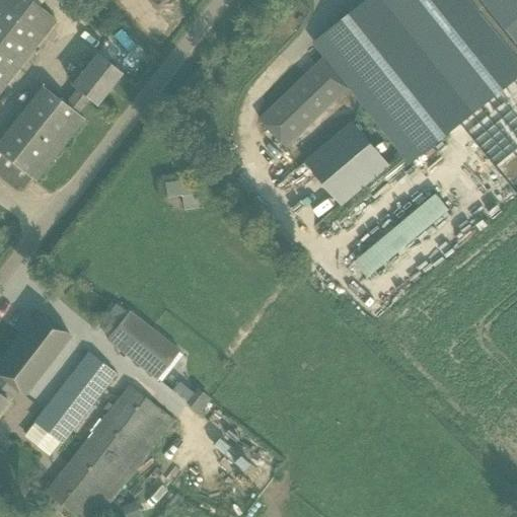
[(0,0),(0,93),(59,20),(40,5),(45,0),(0,0)]
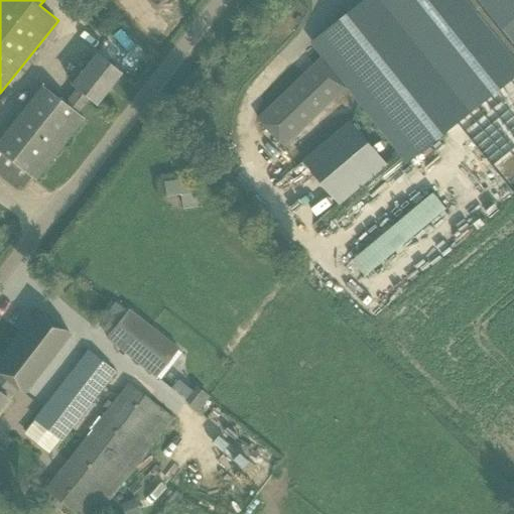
[(513,53),(471,0),(364,0),(312,41),(324,55),(258,118),(286,146),(349,86),(409,161),(513,78),(513,53)]
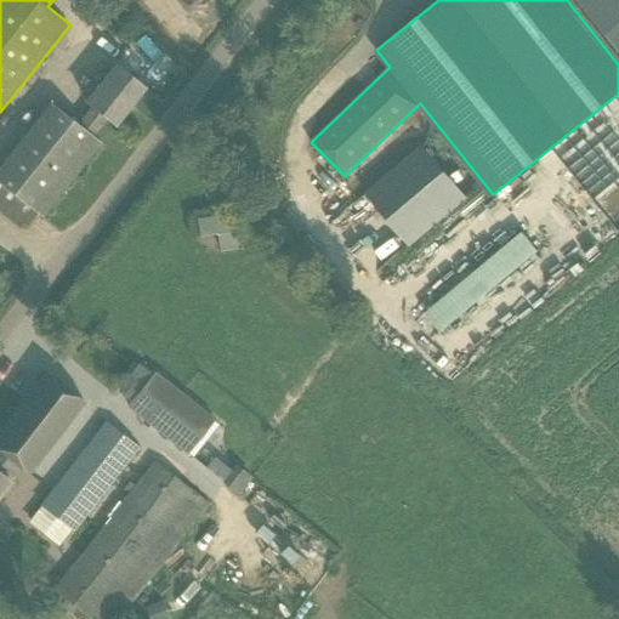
[(581,0),(606,32),(618,46),(618,0),(581,0)]
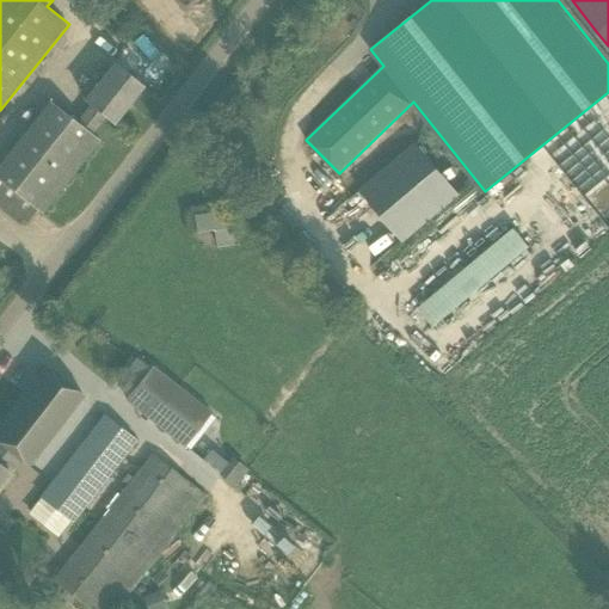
[(79,121),(51,99),(0,164),(0,203),(26,225),(38,208),(43,211),(100,139),(92,131),(106,114),(115,121),(143,85),(114,62),(86,98),(93,103),(79,121)]
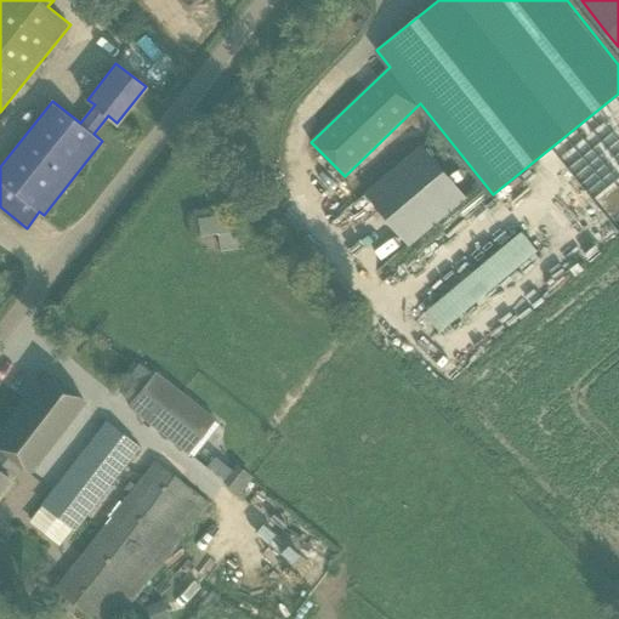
[(404,246),(465,199),(421,143),(361,191),(404,246)]
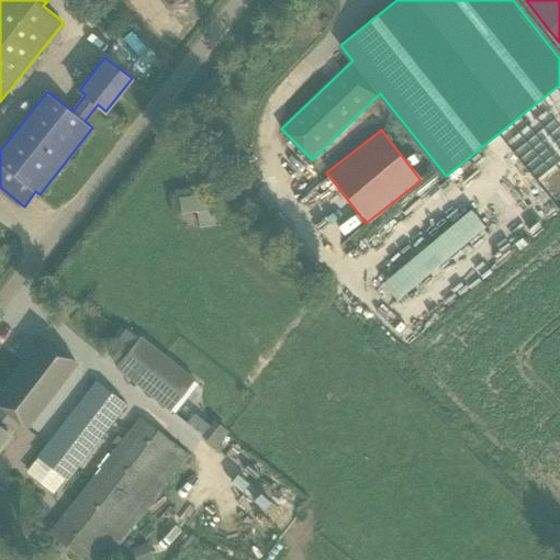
[(196,211),(198,225),(216,223),(212,191),(177,196),(180,213),(196,211)]
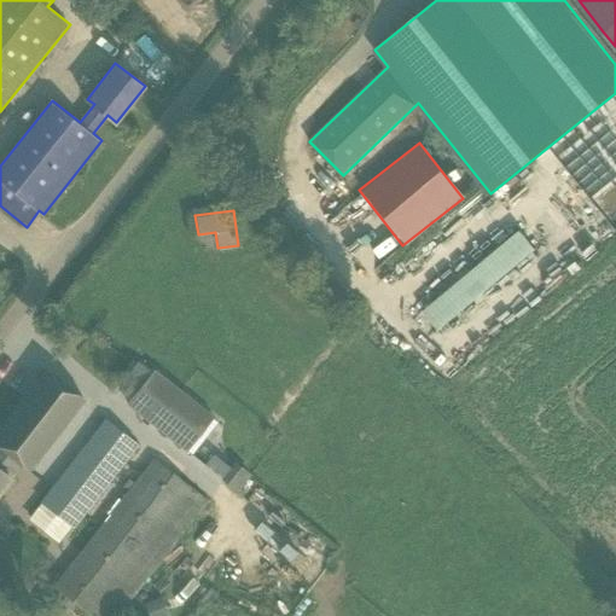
[(521,230),(424,311),(440,329),(536,248),(521,230)]
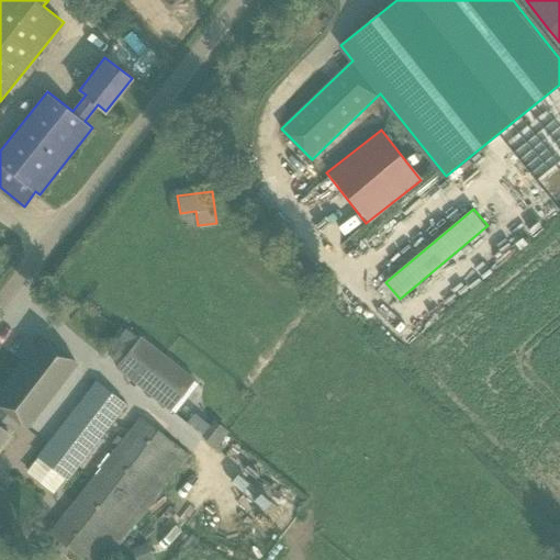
[(78,361),(43,334),(0,389),(0,449),(12,435),(11,434),(19,424),(25,428),(78,361)]
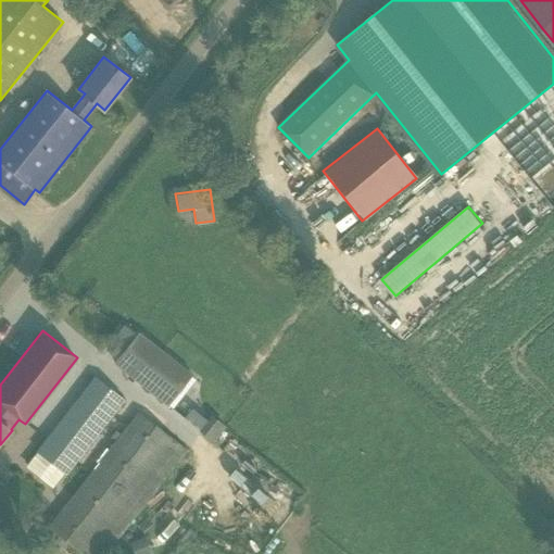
[(137,330),(114,360),(155,392),(178,362),(137,330)]
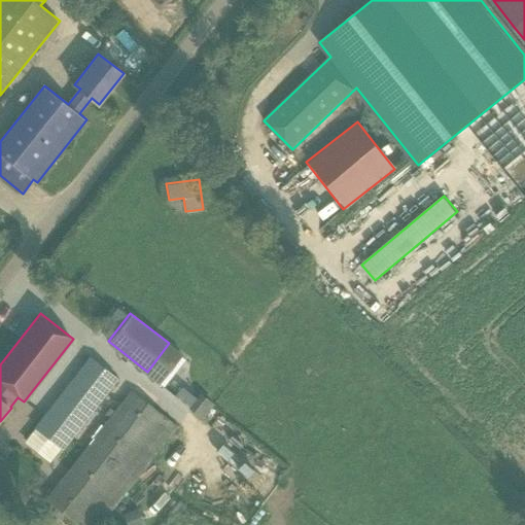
[(36,426),(37,428),(26,443),(53,463),(118,378),(91,356),(36,426)]
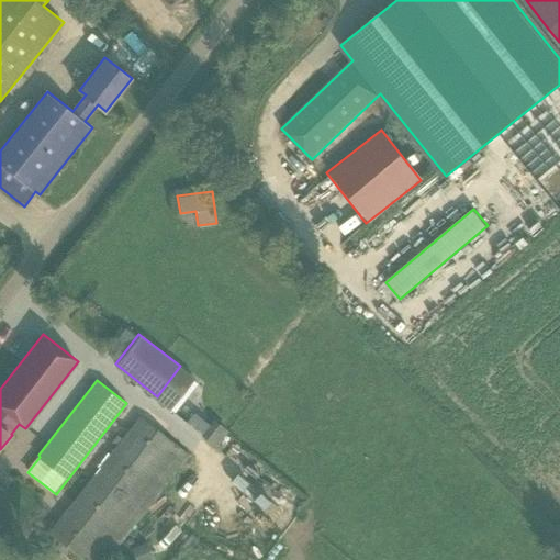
[(141,414),(60,516),(43,502),(31,517),(86,559),(103,559),(189,451),(141,414)]
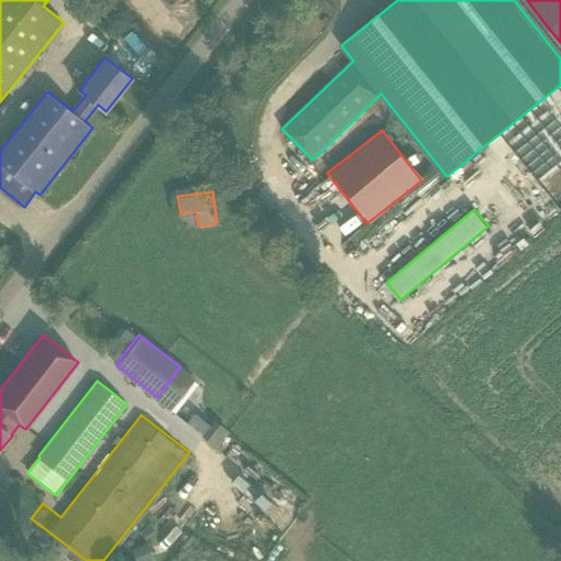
[(202,436),(217,447),(230,431),(216,419),(202,436)]
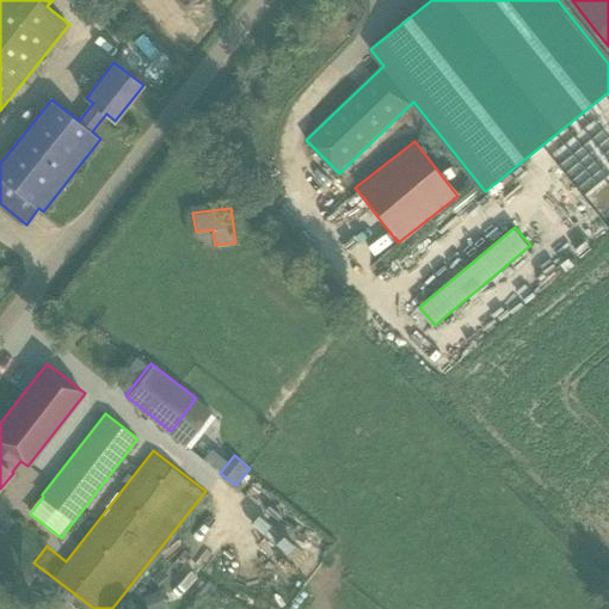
[(252,515),(245,528),(309,566),(317,553),(252,515)]
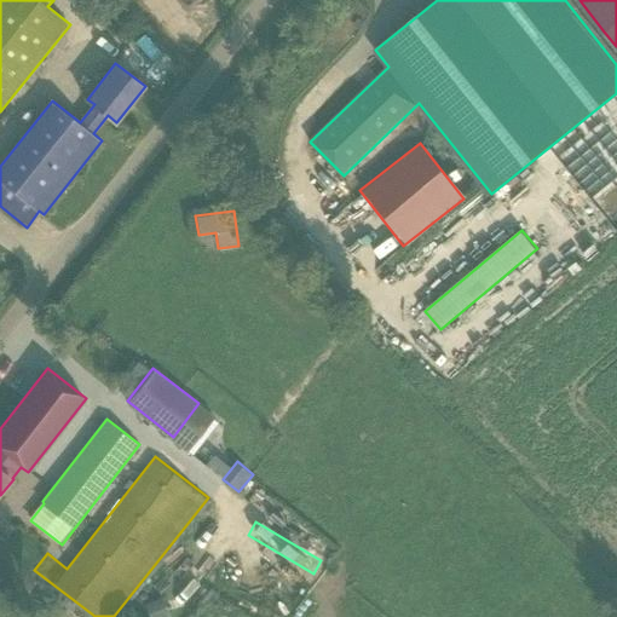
[(163,597),(146,604),(151,616),(165,616),(171,615),(163,597)]
